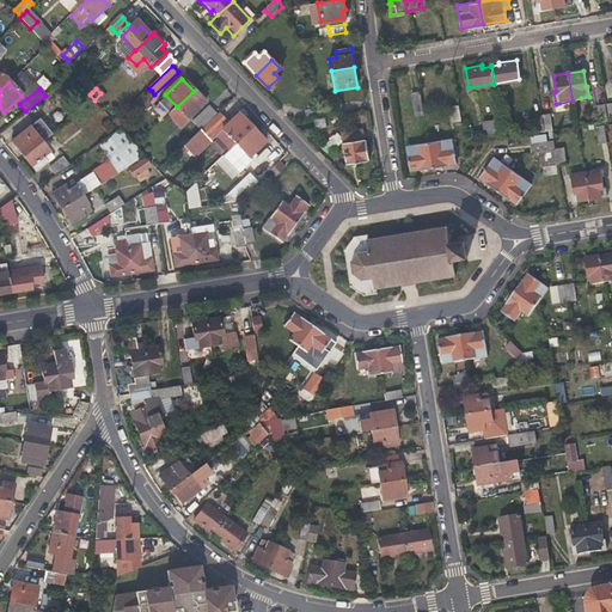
[(167,115),(173,121),(179,127),(206,103),(194,91),(177,106),(167,115)]
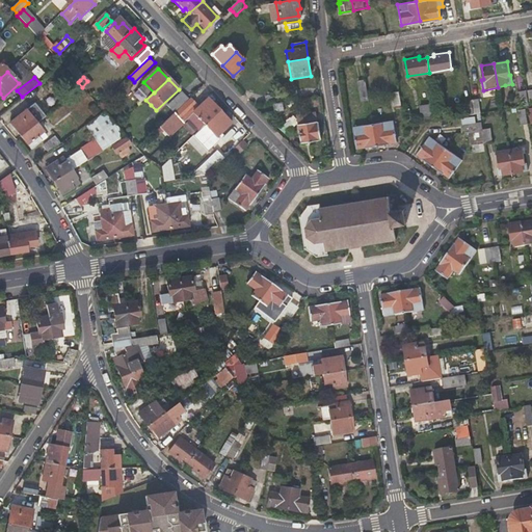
[(362,102),(365,101),(369,101),(365,80),(358,81),(362,102)]
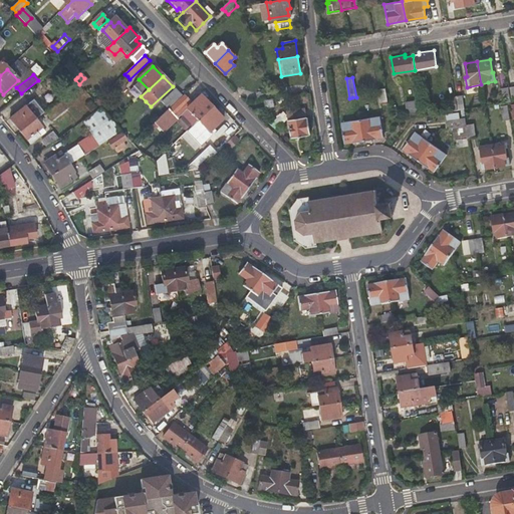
[(43,87),(38,80),(21,93),(26,99),(43,87)]
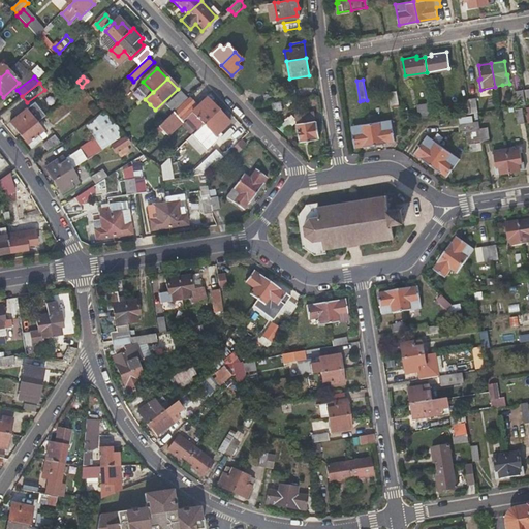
[(281,92),(282,98),(284,98),(297,96),(296,89),(281,92)]
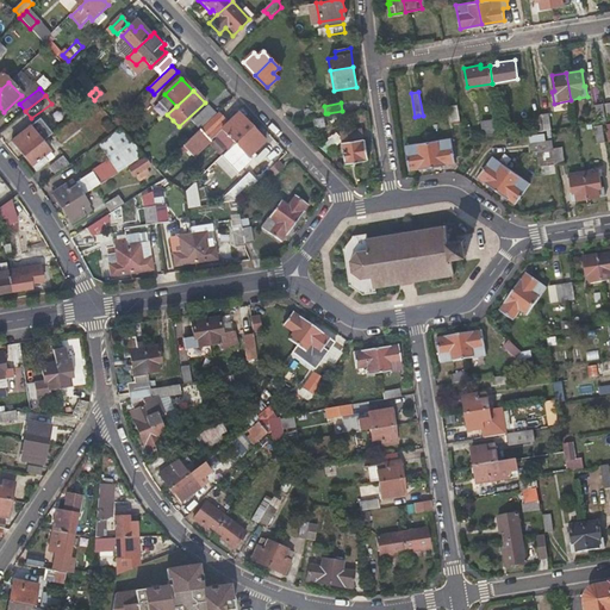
[(595,105),(596,113),(597,122),(605,120),(603,104),(595,105)]
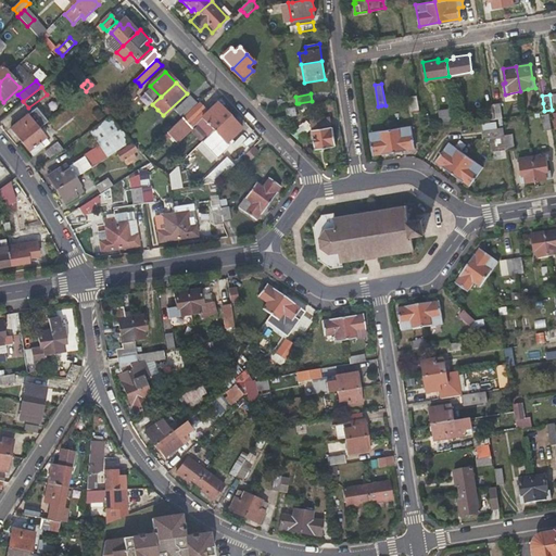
[(175,112),(181,118),(197,104),(190,97),(175,112)]
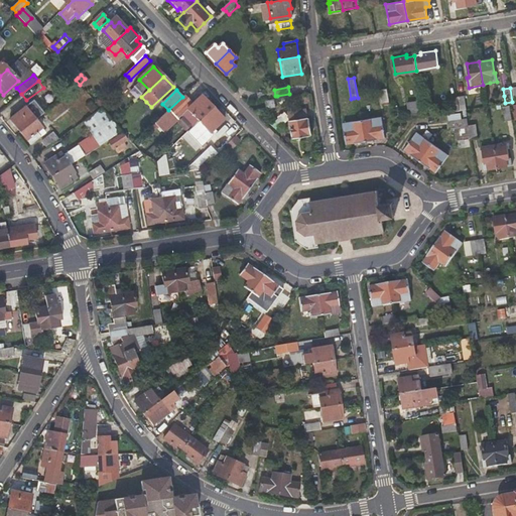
[(387,91),(384,92),(381,92),(383,105),(389,104),(387,91)]
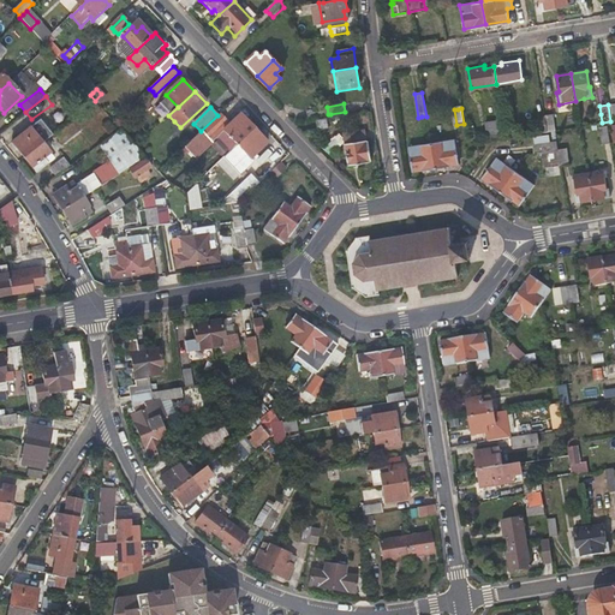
[(545,115),(547,123),(548,131),(556,130),(554,113),(545,115)]
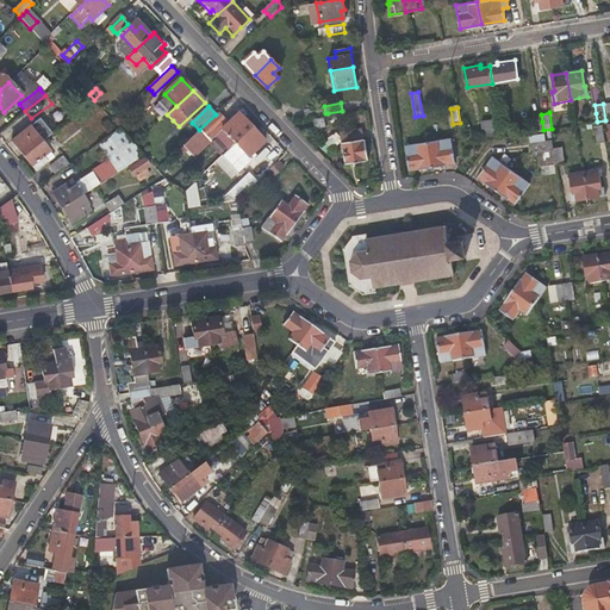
[(235,144),(251,129),(238,114),(228,124),(218,114),(200,131),(199,130),(182,147),(191,155),(207,139),(210,141),(222,130),(235,144)]
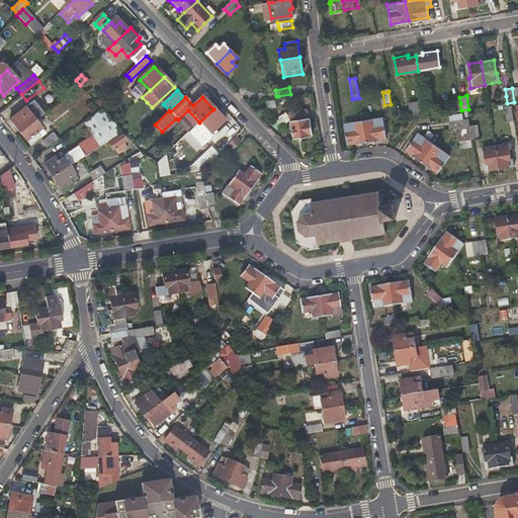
[(460,103),(459,97),(452,98),(454,111),(461,110),(460,103)]
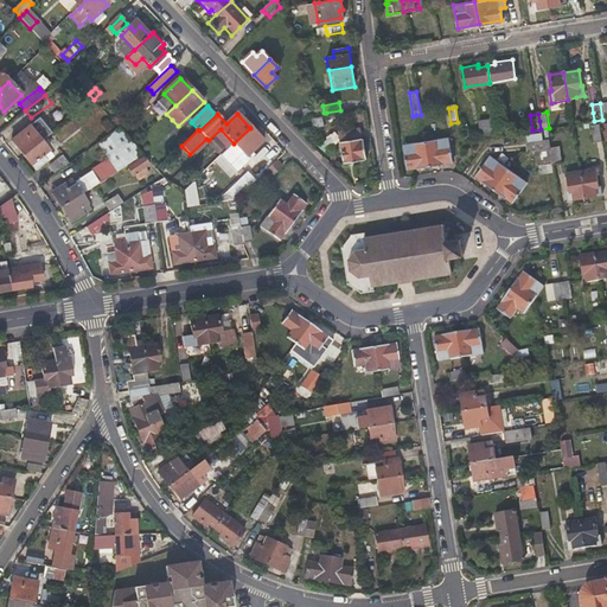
[(113,121),(119,127),(122,132),(128,127),(117,115),(113,121)]
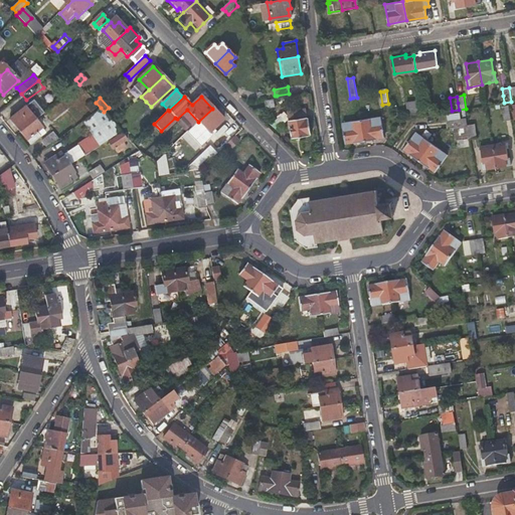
[(266,100),(267,104),(268,107),(276,106),(275,99),(266,100)]
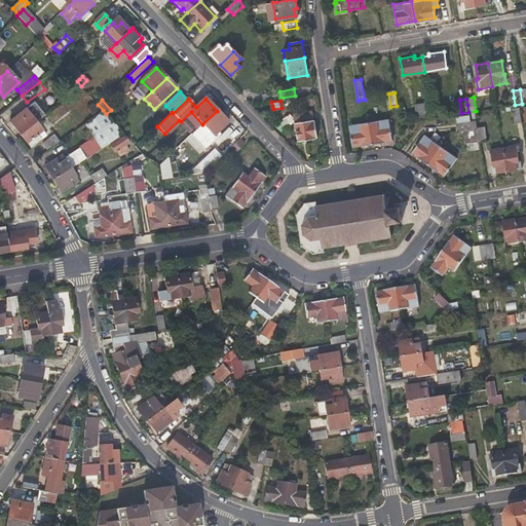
[(36,121),(44,115),(35,103),(10,120),(20,134),(36,121)]
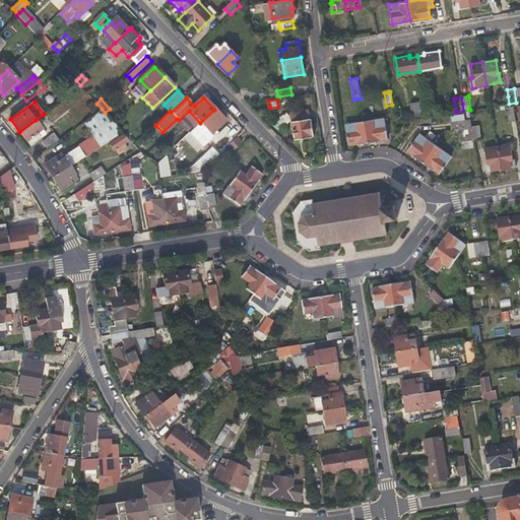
[(418,102),(413,103),(408,104),(410,117),(420,116),(418,102)]
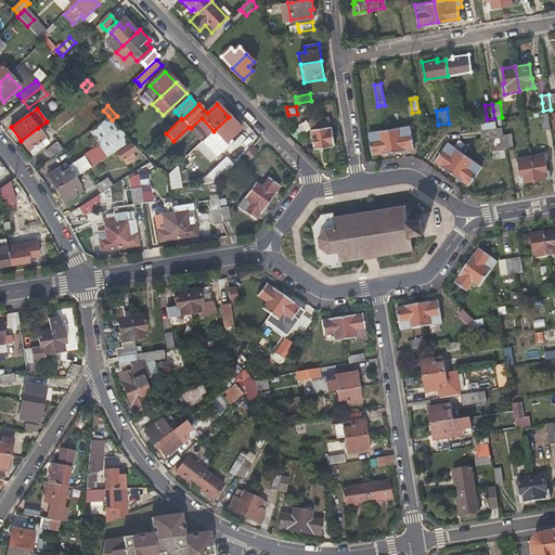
[(112,120),(108,116),(89,129),(100,145),(107,157),(132,142),(112,120)]
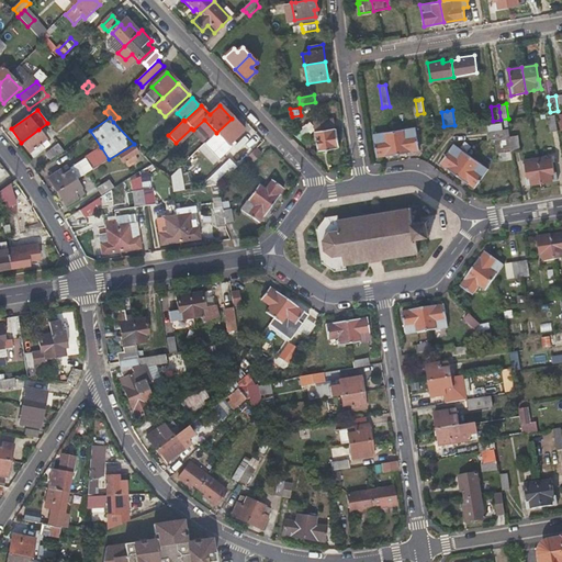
[(322,152),(329,149),(338,148),(337,146),(340,146),(337,130),(335,130),(333,117),(314,121),(318,149),(321,149),(322,152)]
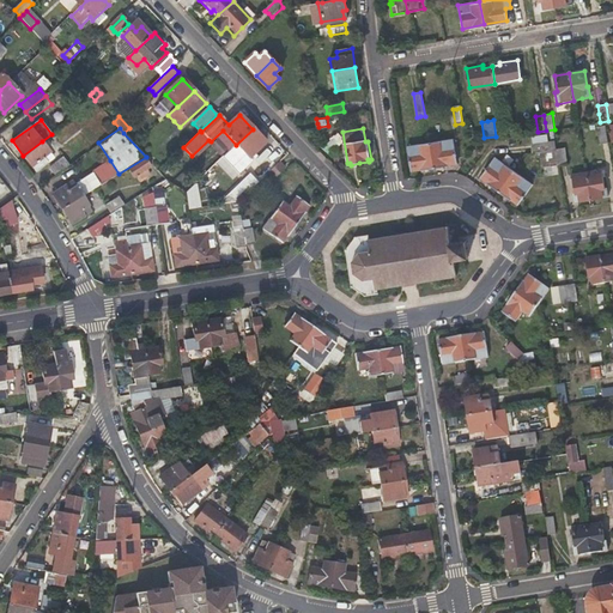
[(266,144),(253,129),(236,145),(249,159),(266,144)]
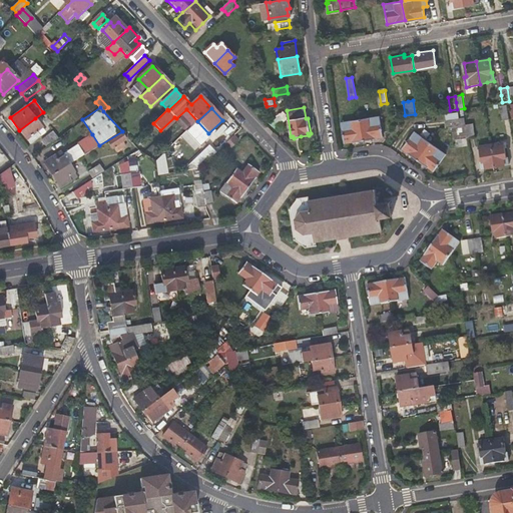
[(458,124),(465,122),(464,116),(444,119),(445,126),(458,124)]
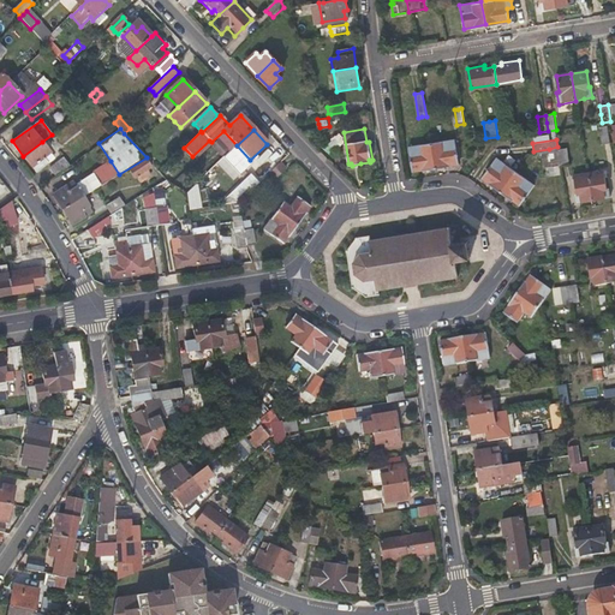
[(443,167),(442,166),(442,165),(448,163),(449,166),(458,165),(453,141),(431,144),(435,168),(443,167)]
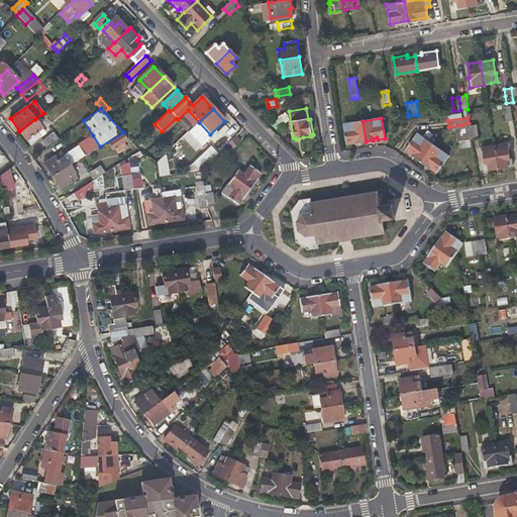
[(44,132),(35,119),(19,131),(29,143),(44,132)]
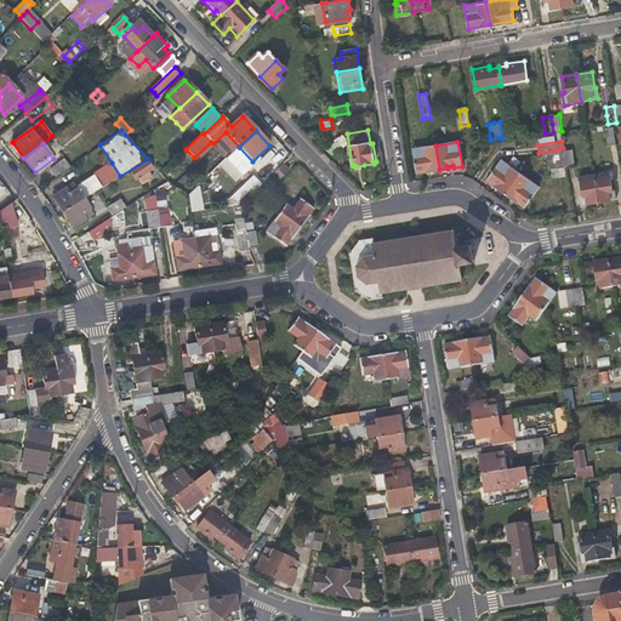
[(416,174),(439,170),(436,146),(411,149),(416,174)]
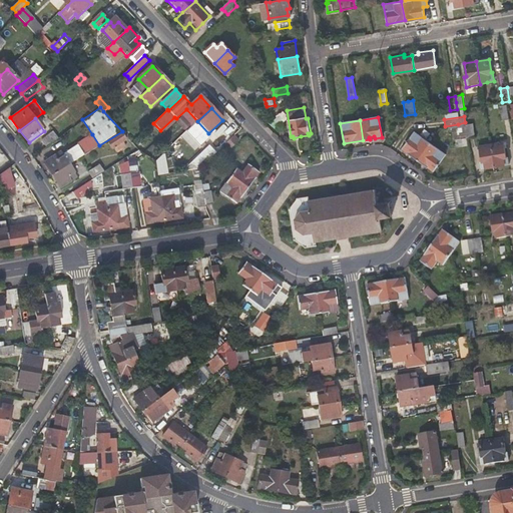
[(460,137),(467,136),(465,122),(458,124),(460,137)]
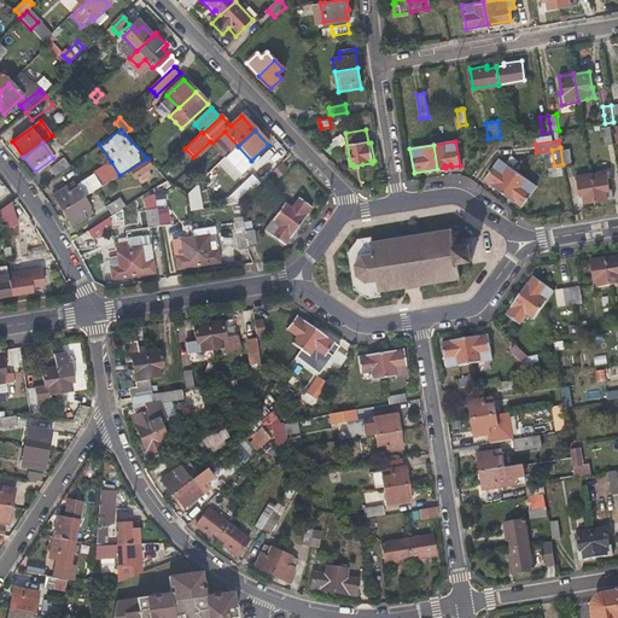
[(563,164),(571,162),(569,147),(560,147),(563,164)]
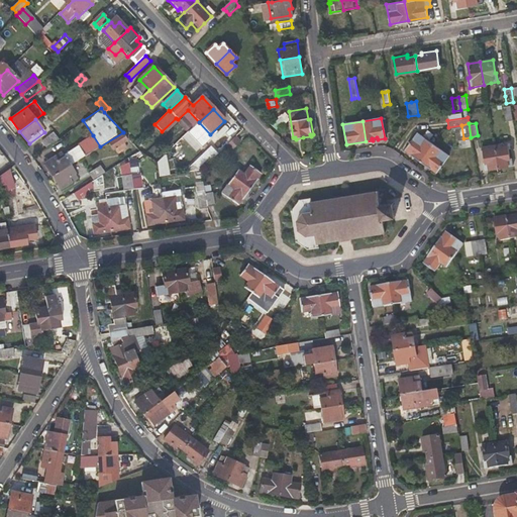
[(211,138),(219,146),(225,139),(217,131),(211,138)]
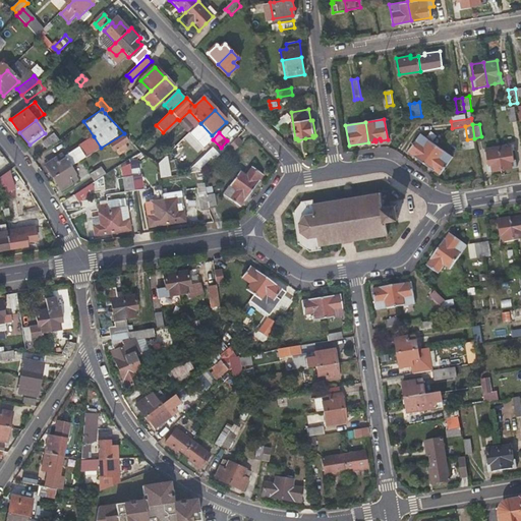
[(51,137),(50,137),(50,136),(42,142),(46,149),(59,139),(55,134),(51,137)]
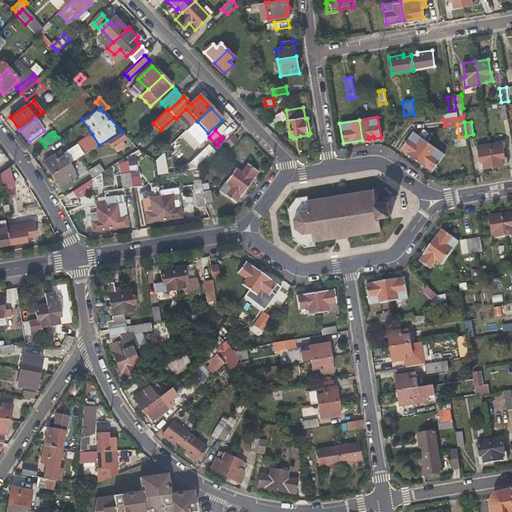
[(118,153),(122,151),(125,149),(122,142),(129,138),(123,132),(108,141),(115,153),(117,152),(118,153)]
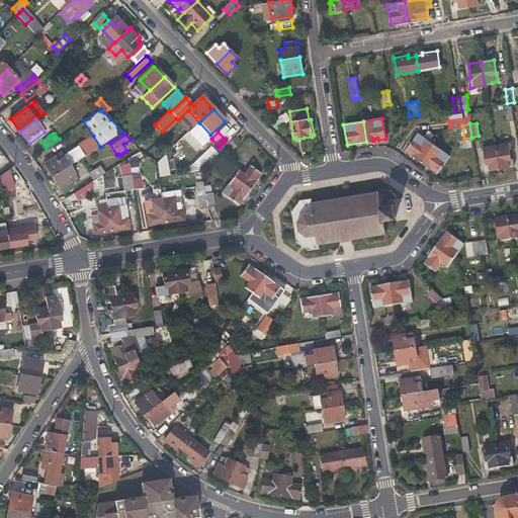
[(421,162),(433,145),(417,134),(404,151),(421,162)]
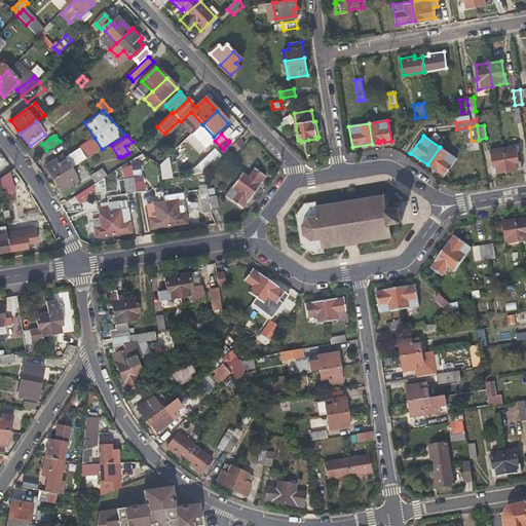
[(95,138),(79,148),(85,158),(102,149),(95,138)]
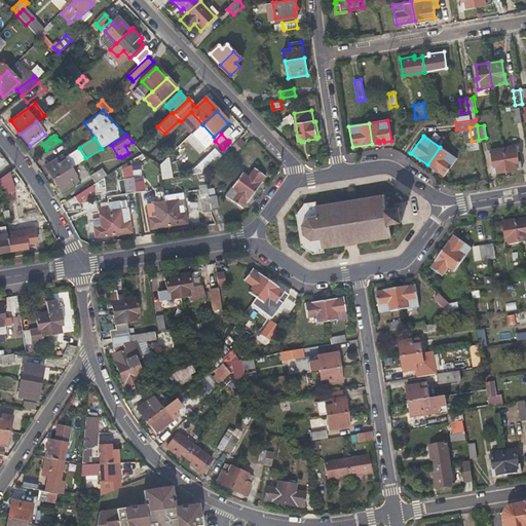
[(503,147),(508,171),(522,168),(520,160),(518,161),(516,145),(503,147)]
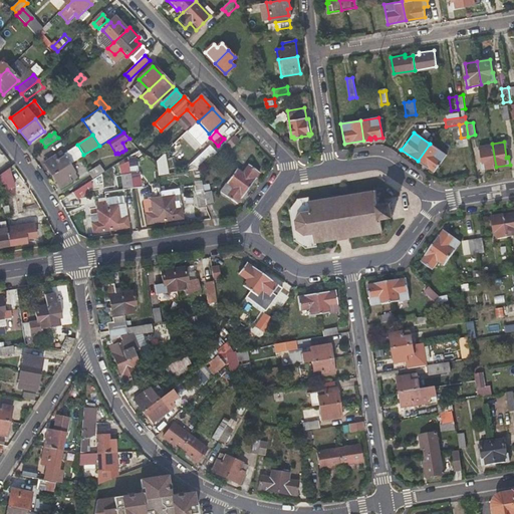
[(443,153),(430,144),(418,161),(423,164),(425,162),(429,165),(427,167),(432,170),(443,153)]
